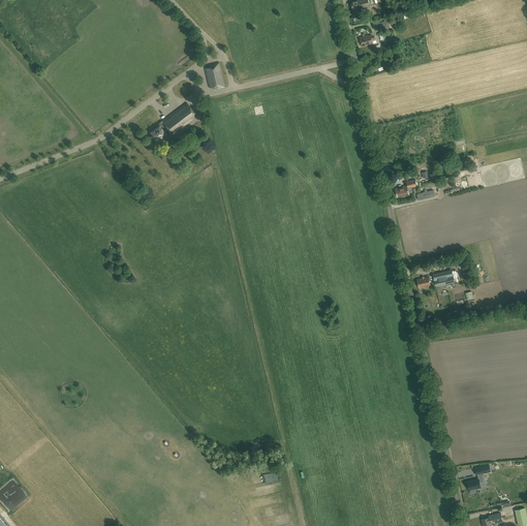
[(362,5),(368,3),(367,0),(349,0),(351,7),(355,6),(357,10),(363,8),(362,5)]
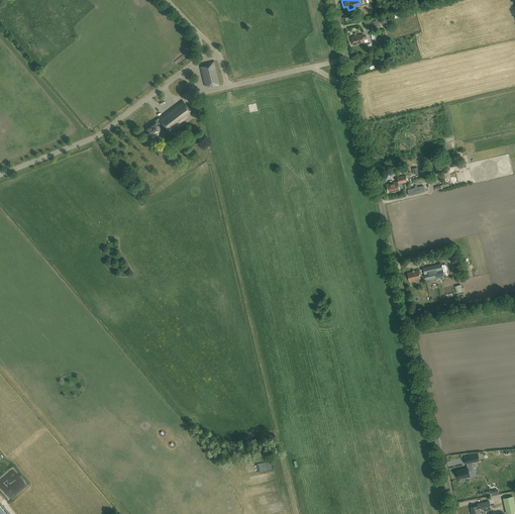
[(371,26),(378,24),(376,17),(369,19),(371,26)]
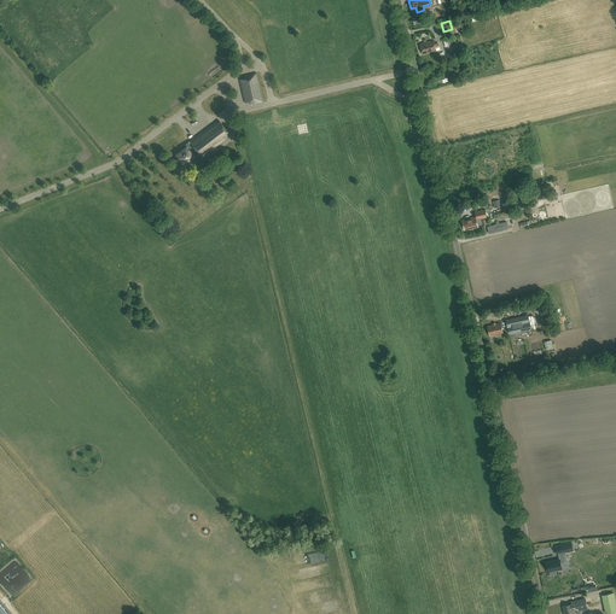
[(420,51),(435,47),(433,37),(418,40),(420,51)]
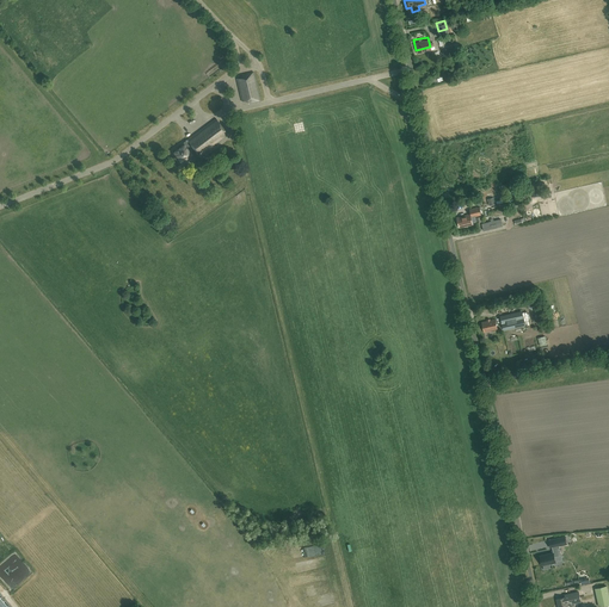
[(246,100),(258,98),(251,68),(239,72),(239,73),(234,74),(240,98),(245,97),(246,100)]
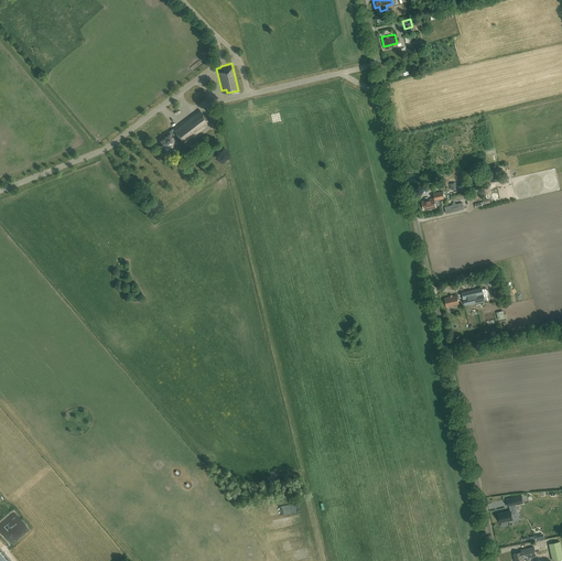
[(166,131),(158,138),(165,148),(174,141),(174,140),(179,137),(182,142),(208,122),(197,108),(171,128),(170,127),(165,130),(166,131)]
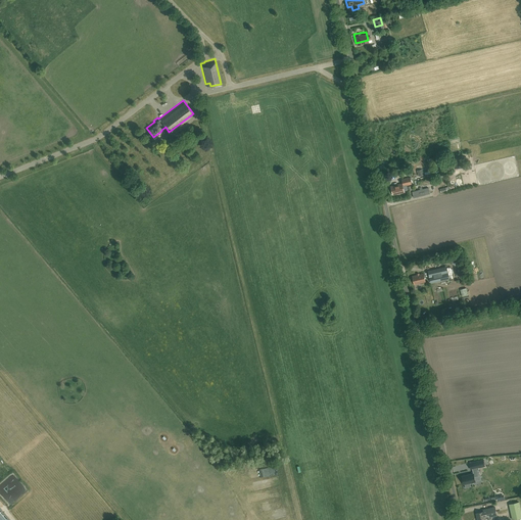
[(453,166),(463,163),(460,153),(451,155),(453,166)]
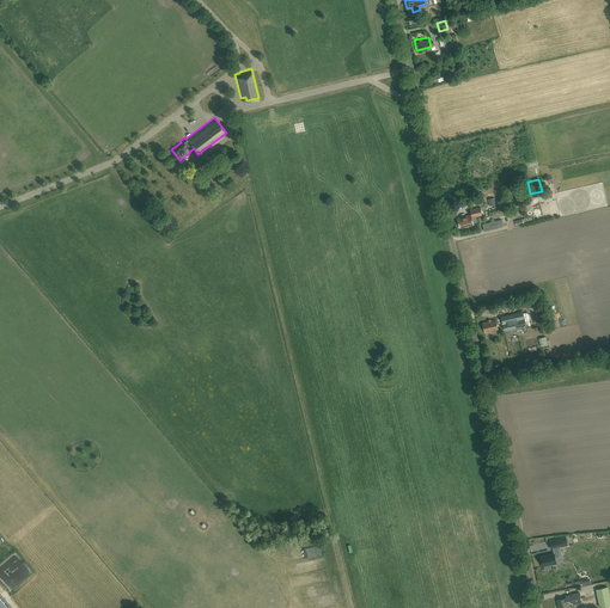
[(469,212),(456,214),(457,219),(458,225),(471,221),(471,220),(475,219),(474,213),(480,212),(477,204),(468,207),(469,212)]
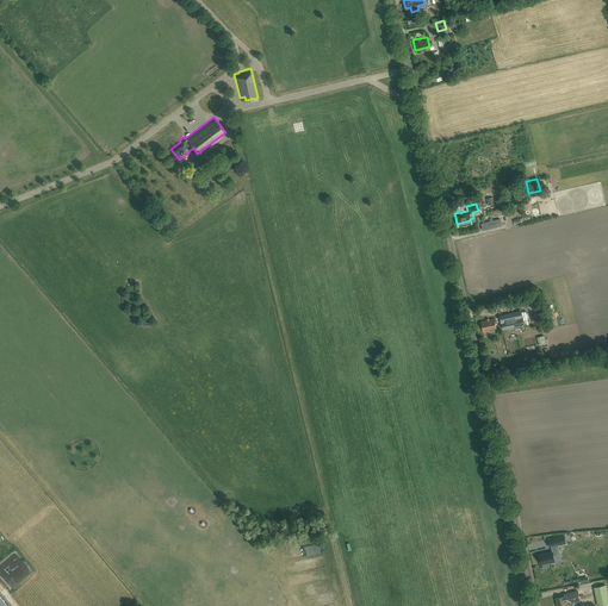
[(481,226),(500,222),(498,216),(478,220),(481,226)]
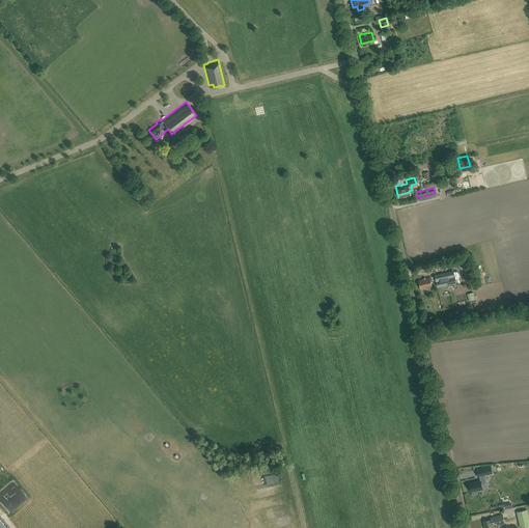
[(433,272),(436,284),(440,283),(454,280),(451,268),(437,272),(433,272)]
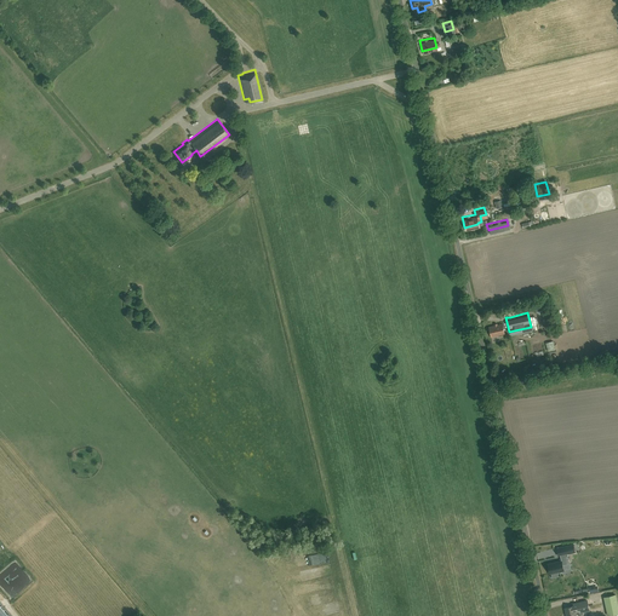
[(502,328),(501,321),(501,320),(486,323),(488,334),(503,330),(502,328)]
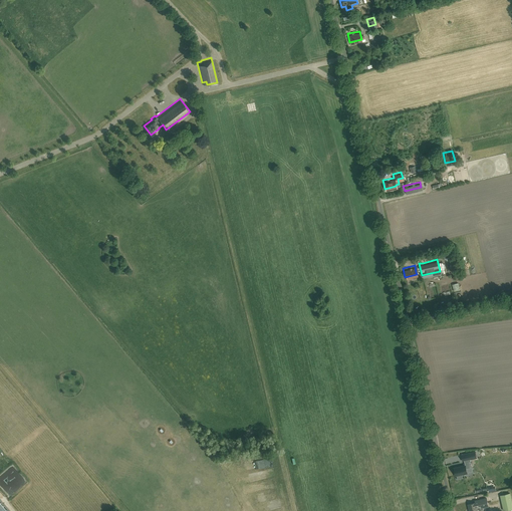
[(464,466),(470,465),(468,457),(475,455),(473,449),(459,452),(461,458),(462,458),(463,463),(452,465),(454,473),(456,472),(456,473),(460,473),(459,472),(465,470),(464,466)]
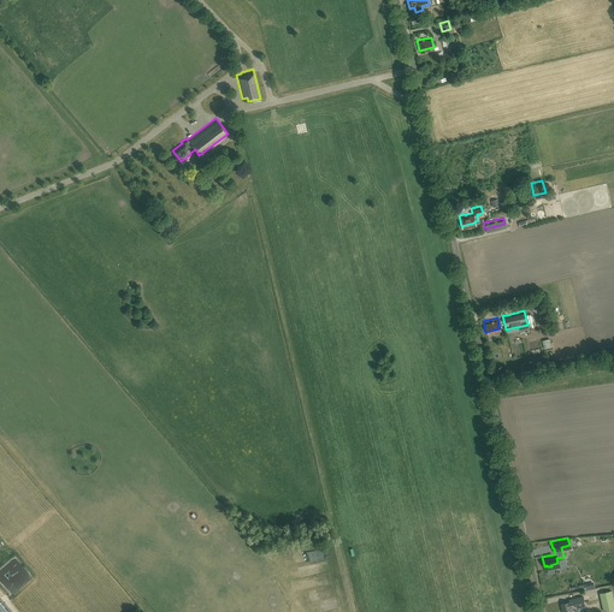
[(609,588),(597,590),(602,608),(613,605),(609,588)]
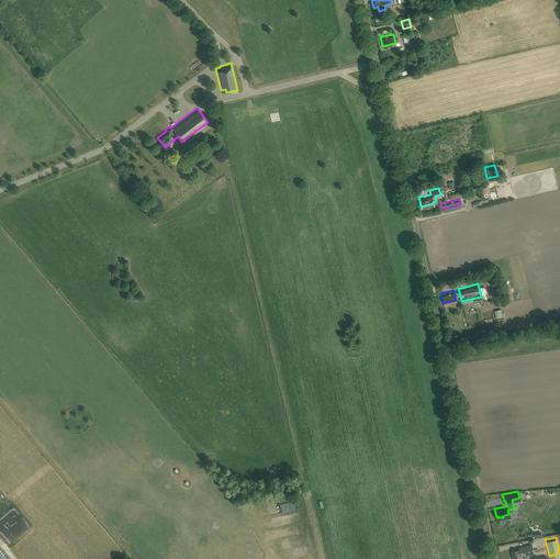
[(521,558),(519,554),(533,550),(530,543),(517,545),(517,547),(510,549),(512,558),(521,558)]
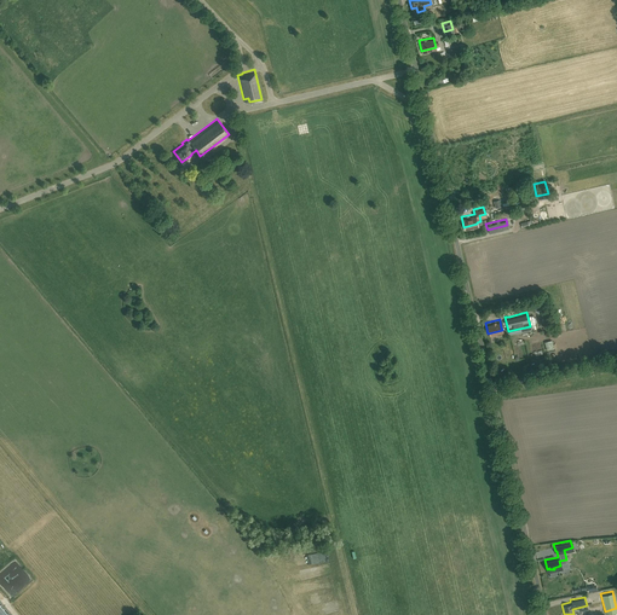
[(0,614),(11,614),(12,614),(0,599),(0,614)]
